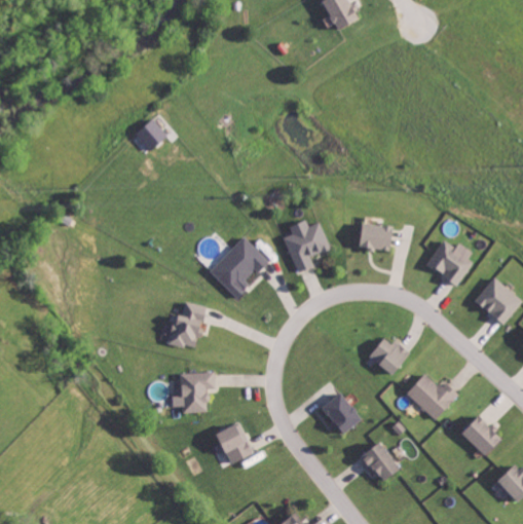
[(360,21),(348,0),(327,0),(322,3),(339,33),(360,21)]
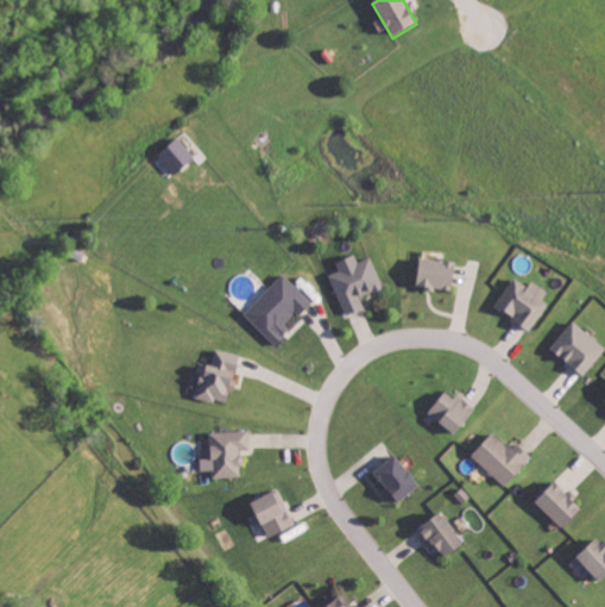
[(171,175),(191,161),(178,139),(156,154),(171,175)]
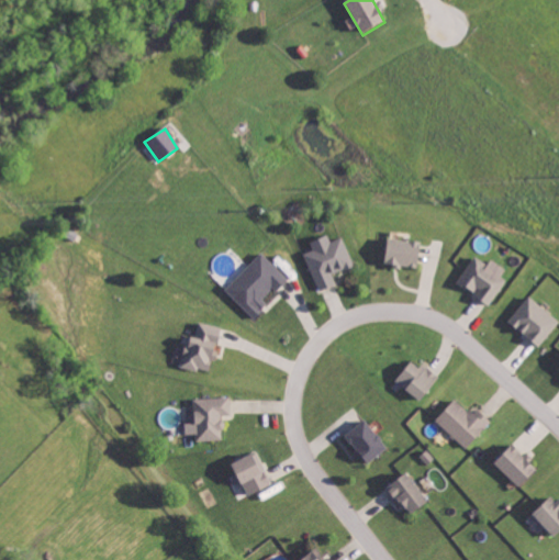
[(308,243),(311,250),(302,254),(317,291),(334,284),(330,275),(351,266),(341,237),(328,243),(326,235),(308,243)]
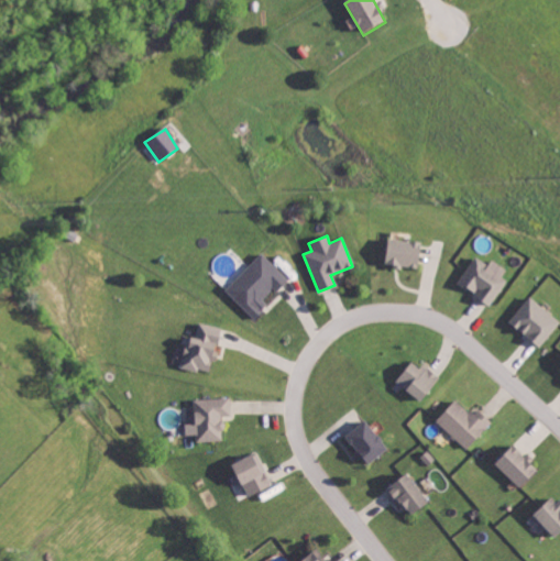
[(385,265),(418,268),(421,242),(387,239),(385,265)]
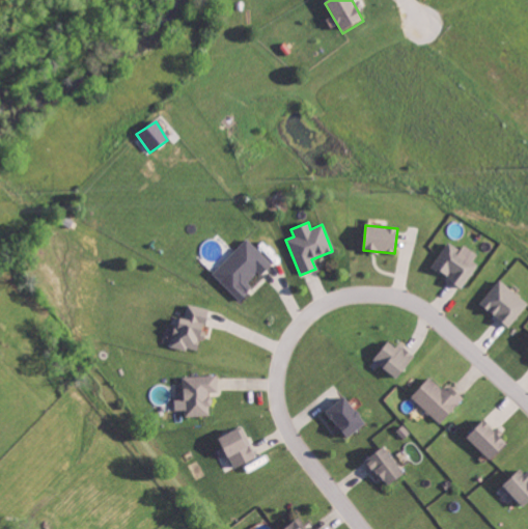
[(212,274),(238,300),(272,266),(245,240),(212,274)]
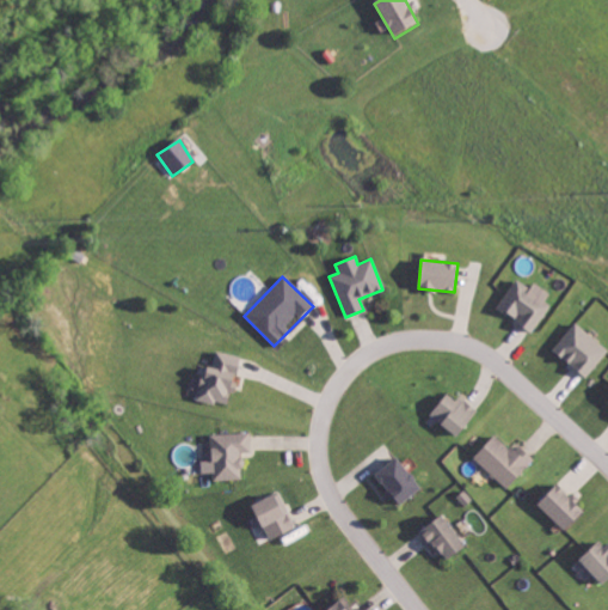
[(548,294),(533,284),(529,288),(515,279),(495,309),(530,333),(550,306),(544,302),(548,294)]
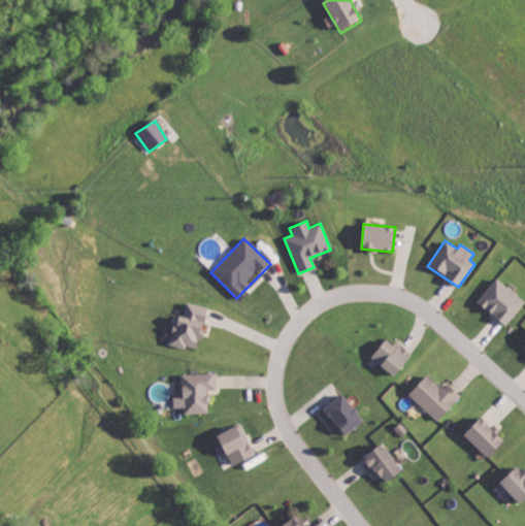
[(504,326),(524,303),(496,278),(477,301),(504,326)]
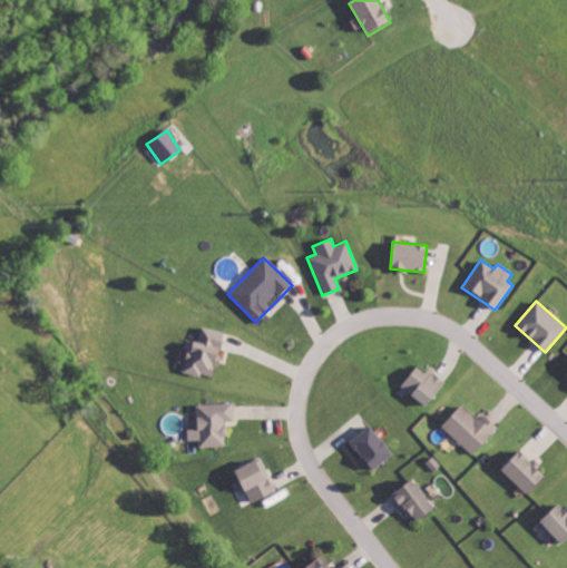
[(182,373),(211,379),(213,366),(217,368),(224,332),(198,327),(194,350),(186,349),(182,373)]
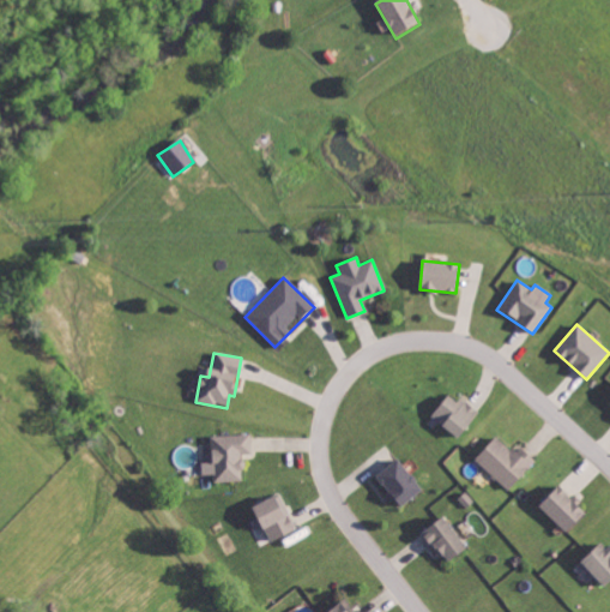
[(459,438),(476,413),(447,393),(429,419),(459,438)]
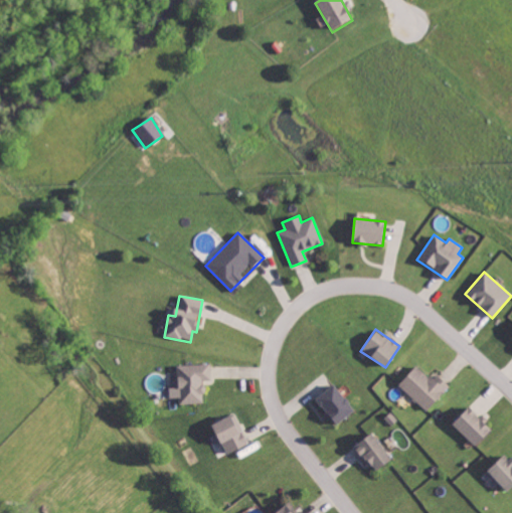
[(175,366),(176,388),(168,388),(168,398),(177,398),(178,404),(203,403),(202,381),(210,381),(209,364),(175,366)]
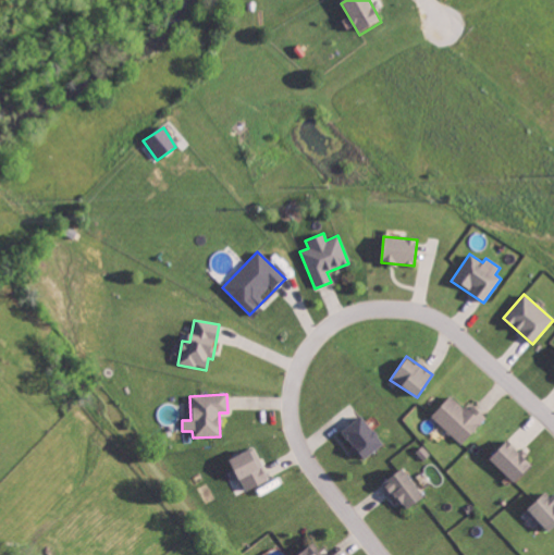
[(459,445),(485,418),(470,404),(464,410),(450,396),(430,417),(459,445)]
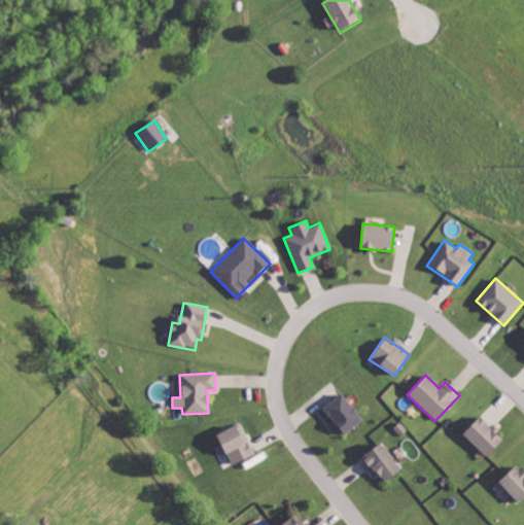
[(361,422),(343,393),(322,407),(341,435),(361,422)]
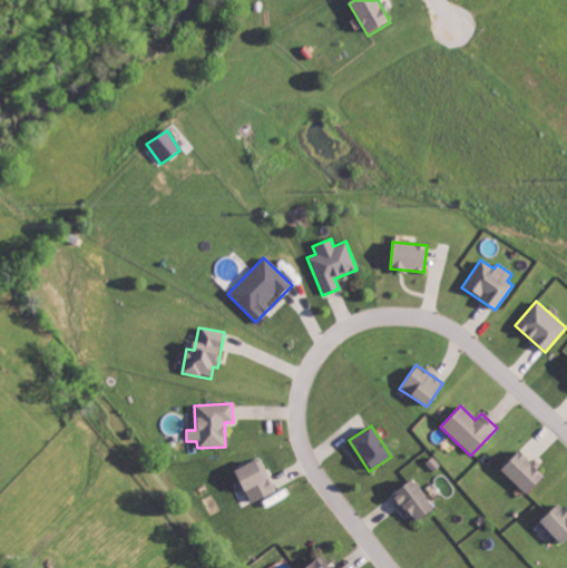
[(545,476),(520,450),(500,469),(525,495),(545,476)]
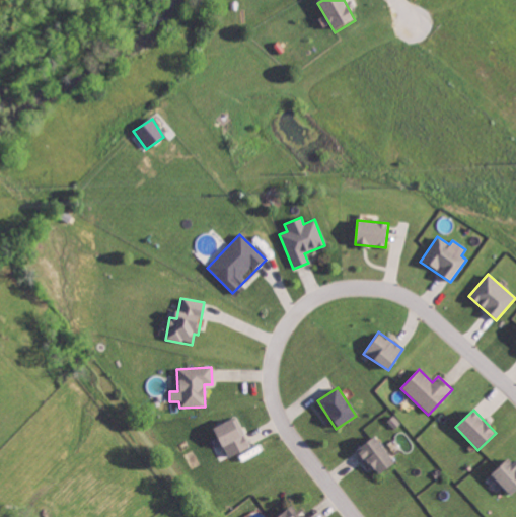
[(227,458),(248,448),(235,418),(214,427),(227,458)]
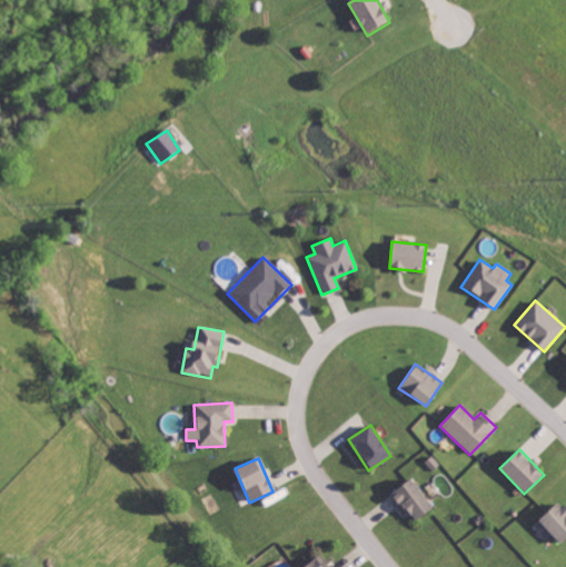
[(414,523),(433,508),(411,479),(391,493),(414,523)]
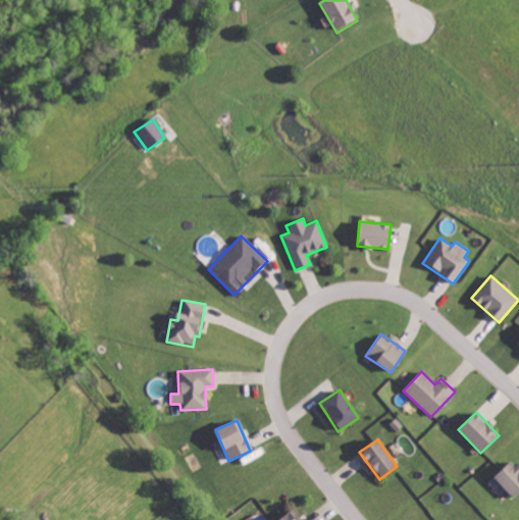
[(494,478),(516,499),(518,495),(518,466),(517,469),(509,462),(494,478)]
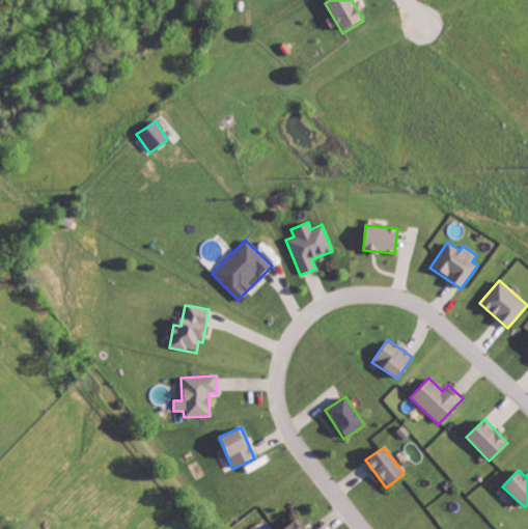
[(309,528),(308,527),(306,528),(302,528),(296,520),(283,528),(309,528)]
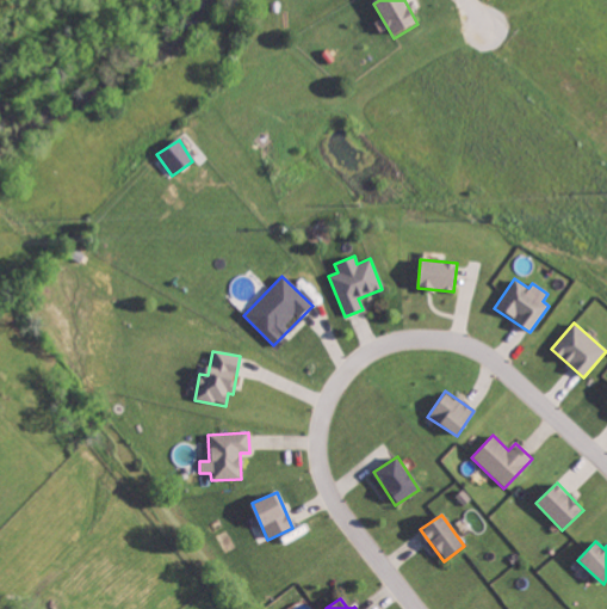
All buildings are outlined.
